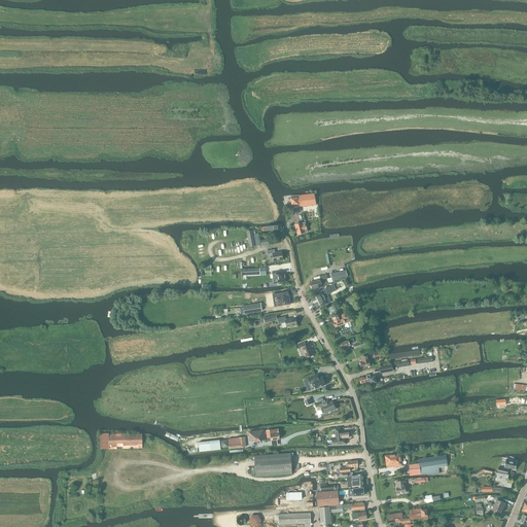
[(314,194),(297,196),(300,207),(316,205),(314,194)]
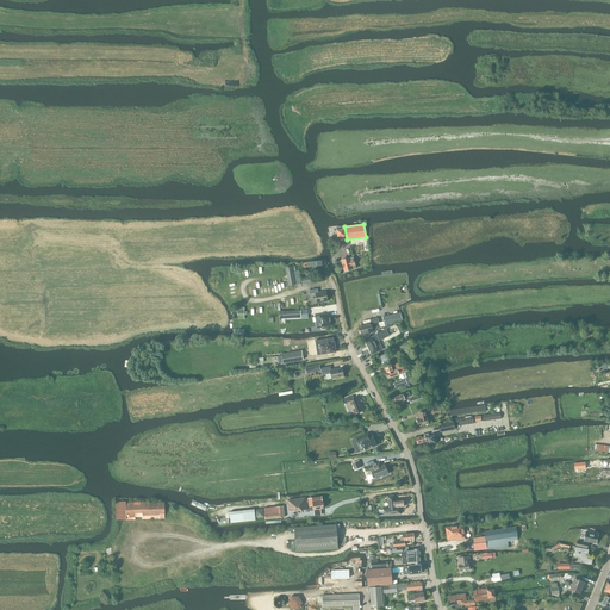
[(344,260),(342,260),(344,272),(353,269),(352,266),(355,266),(354,260),(353,257),(349,259),(347,259),(344,260)]
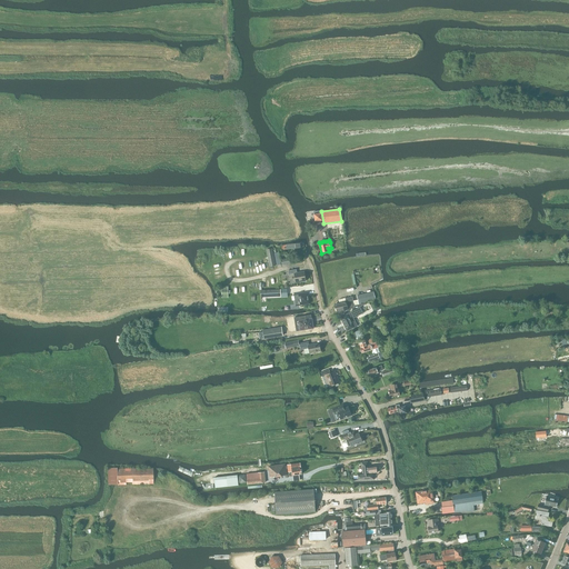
[(289,275),(295,273),(296,282),(306,281),(305,272),(297,273),(297,269),(289,271),(289,275)]
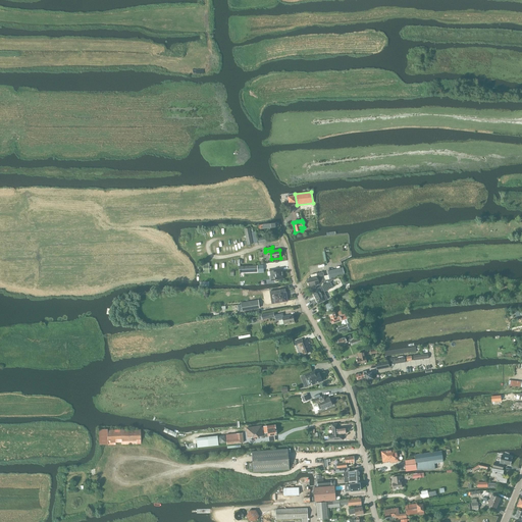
[(334,269),(327,271),(328,274),(329,279),(331,278),(331,277),(335,277),(336,276),(336,275),(344,274),(343,268),(335,270),(334,269)]
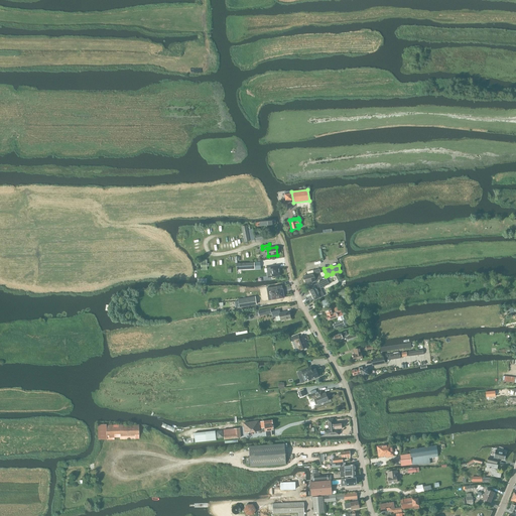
[(271,267),(272,276),(280,275),(279,266),(271,267)]
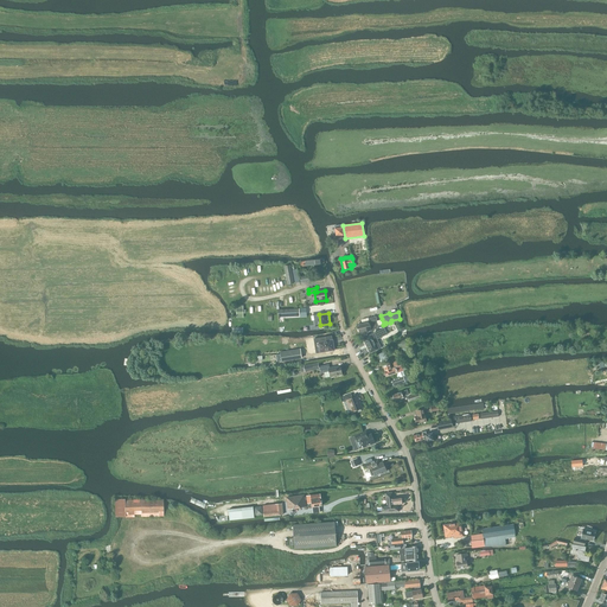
[(363,324),(358,325),(360,333),(378,328),(377,326),(378,326),(383,325),(382,319),(376,321),(375,317),(362,320),(363,324)]
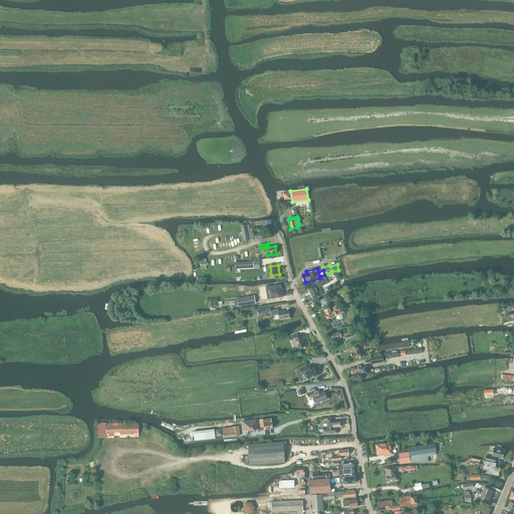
[(325,278),(308,287),(314,299),(322,294),(318,287),(327,283),(325,278)]
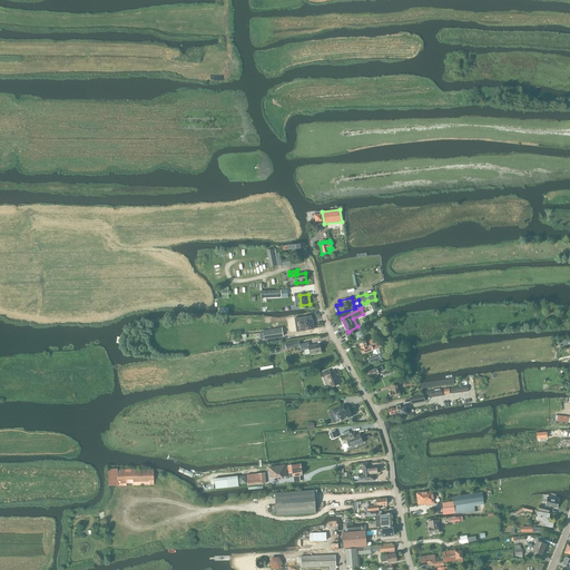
[(306,316),(295,318),(296,325),(297,332),(301,331),(301,332),(314,330),(313,324),(312,324),(311,320),(307,321),(306,316)]
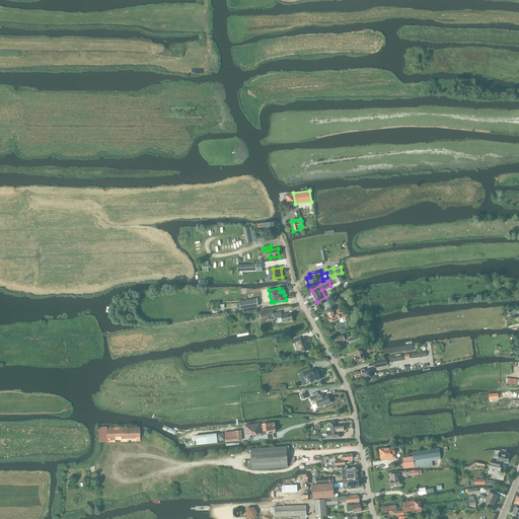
[(240,303),(236,303),(237,309),(241,309),(258,306),(257,300),(240,302),(240,303)]
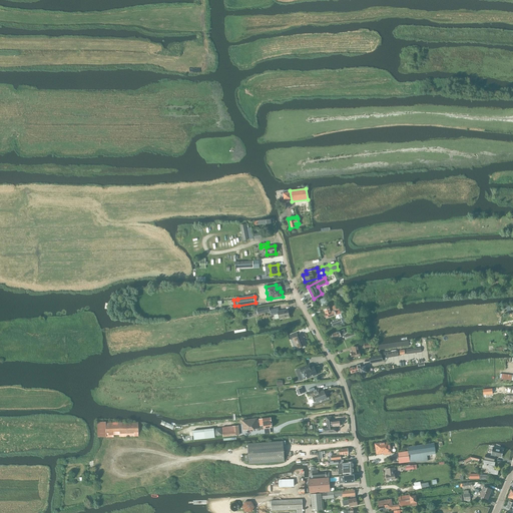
[(322,300),(321,301),(323,307),(329,305),(327,298),(322,300)]
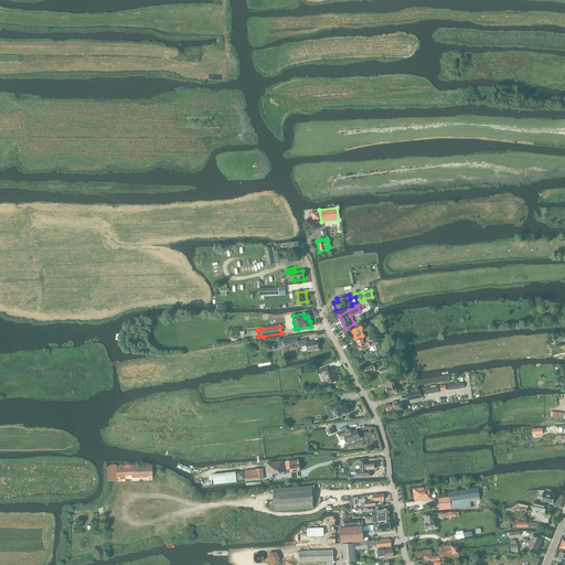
[(375,345),(374,340),(372,340),(371,337),(370,337),(368,337),(366,339),(368,342),(364,343),(363,340),(358,342),(359,345),(358,345),(360,351),(369,348),(370,351),(372,350),(373,351),(376,350),(375,345)]
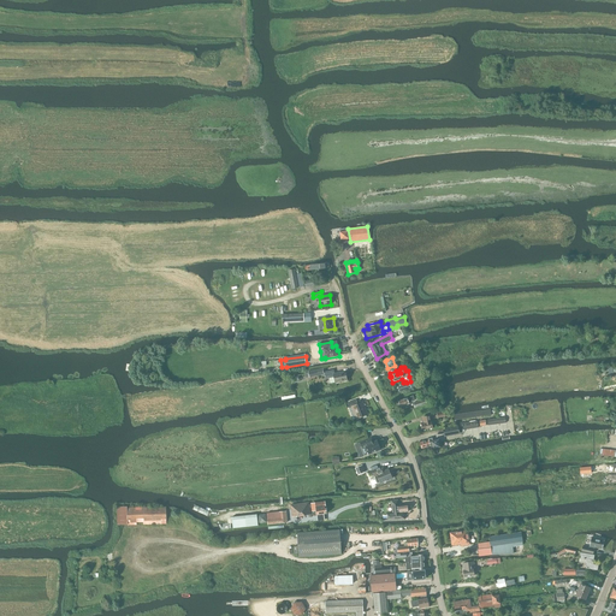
[(333,369),(325,372),(326,379),(335,377),(336,383),(348,380),(345,372),(335,374),(333,369)]
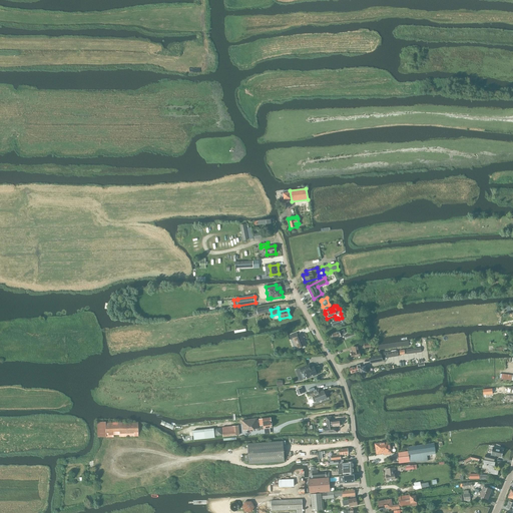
[(333,334),(334,339),(341,337),(341,335),(346,334),(344,330),(333,334)]
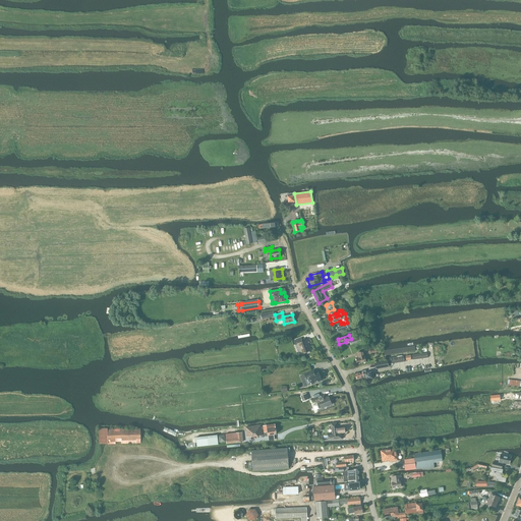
[(295,345),(298,344),(302,354),(310,351),(307,345),(308,345),(306,340),(302,342),(301,338),(294,341),(295,345)]
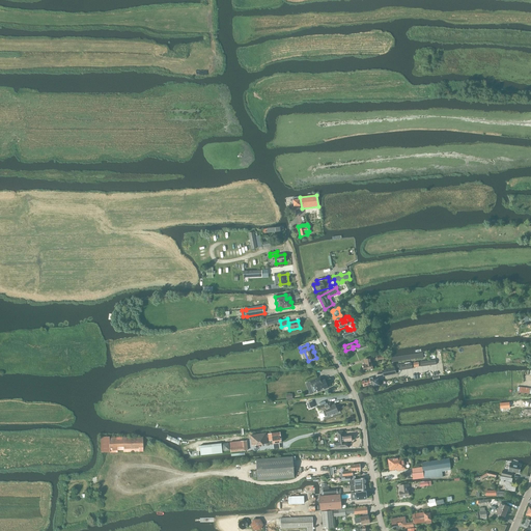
[(391,357),(392,362),(423,358),(423,353),(391,357)]
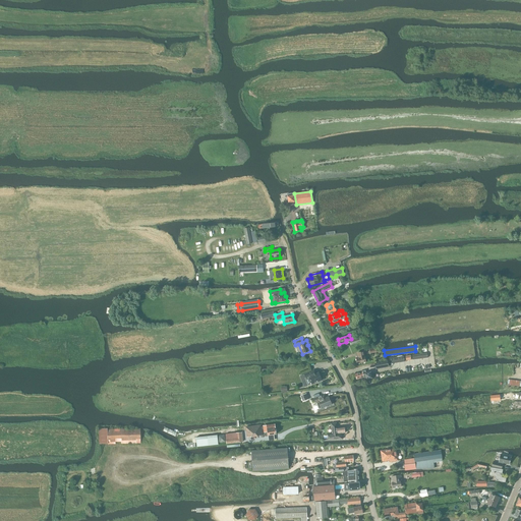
[(356,358),(357,364),(365,362),(363,351),(357,353),(358,358),(356,358)]
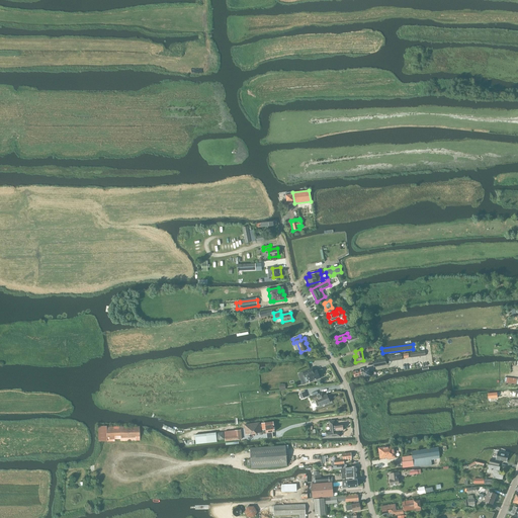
[(372,360),(373,367),(386,364),(385,358),(372,360)]
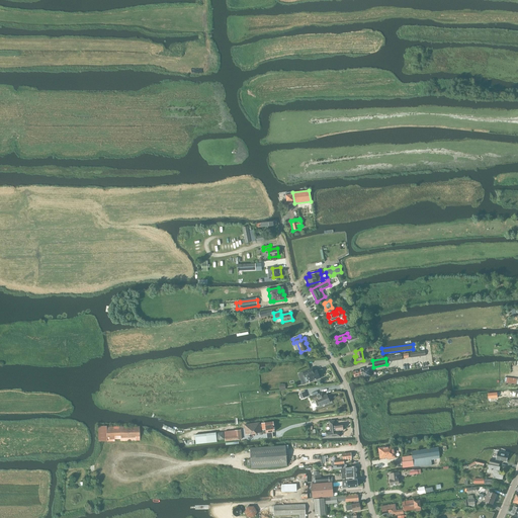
[(313,368),(303,372),(305,375),(304,376),(307,383),(320,378),(317,370),(314,371),(313,368)]
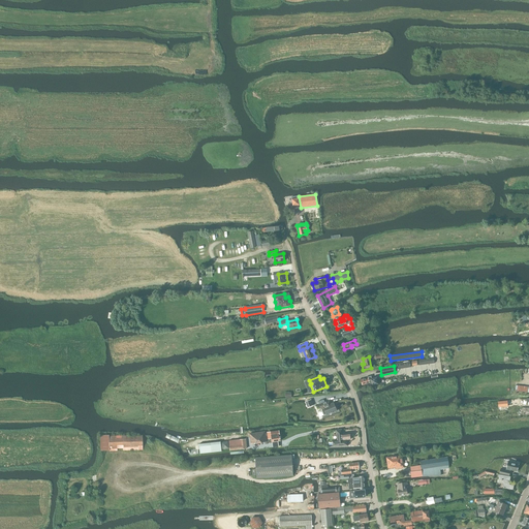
[(368,378),(361,379),(363,385),(368,383),(368,385),(372,384),(372,385),(378,384),(377,377),(372,379),(371,376),(368,377),(368,378)]
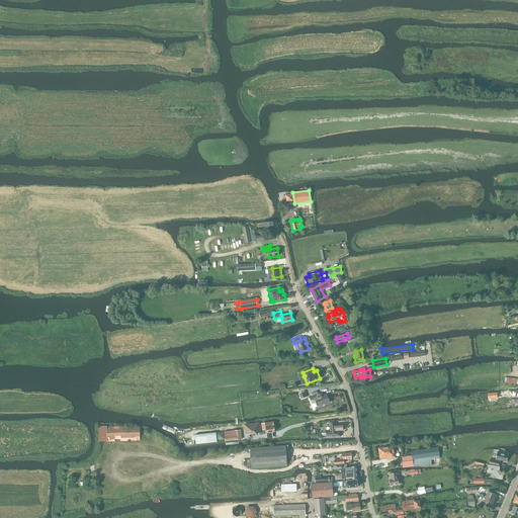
[(306,391),(298,394),(301,399),(308,397),(306,391)]
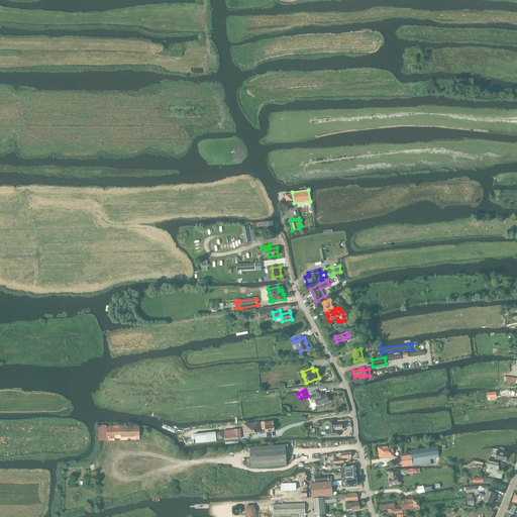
[(317,406),(319,405),(329,401),(326,394),(323,395),(322,392),(312,396),(313,399),(314,399),(317,406)]
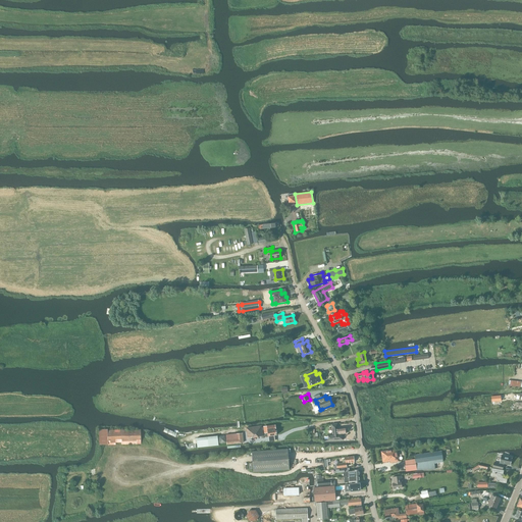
[(333,440),(344,439),(343,434),(346,433),(346,427),(337,428),(337,424),(331,424),(332,434),(327,435),(328,440),(333,440)]
